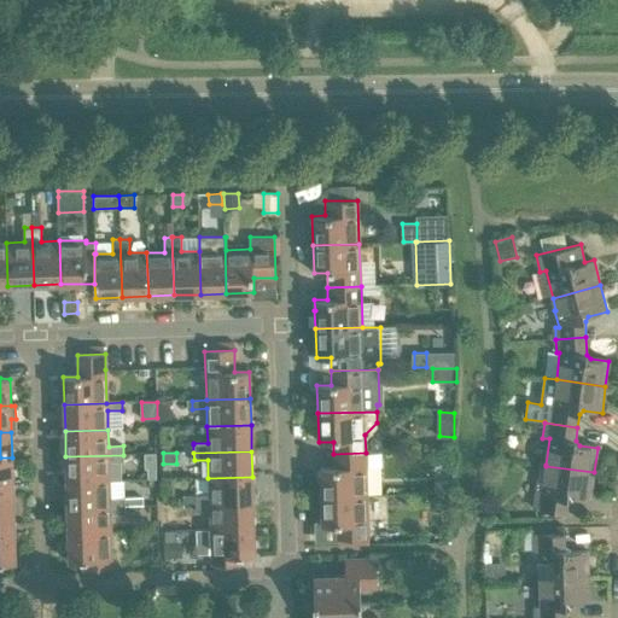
[(366,453),(333,454),(333,468),(320,468),(320,496),(367,495),(366,453)]
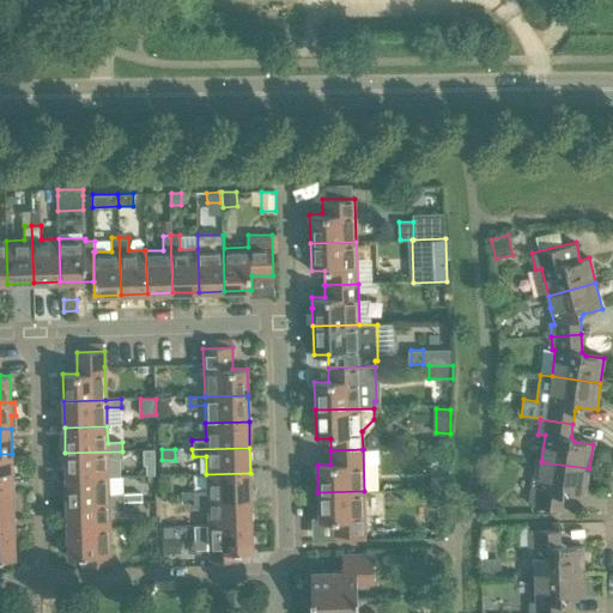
[(156,472),(156,450),(144,450),(144,461),(149,461),(149,472),(156,472)]
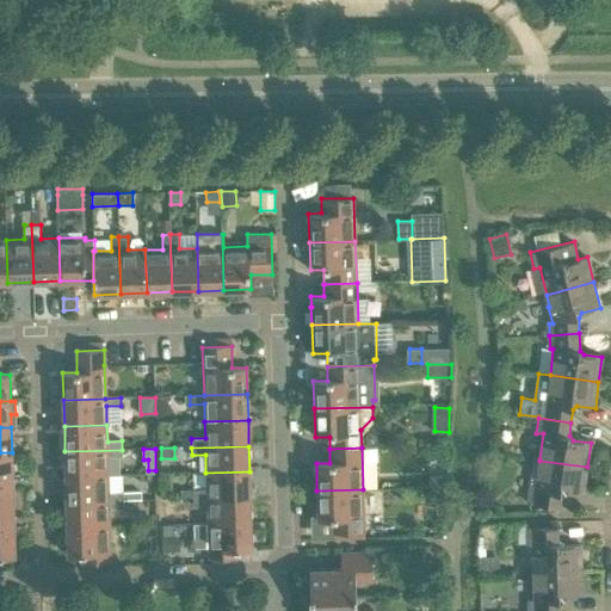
[(65,451),(66,476),(109,475),(107,457),(122,457),(122,450),(65,451)]
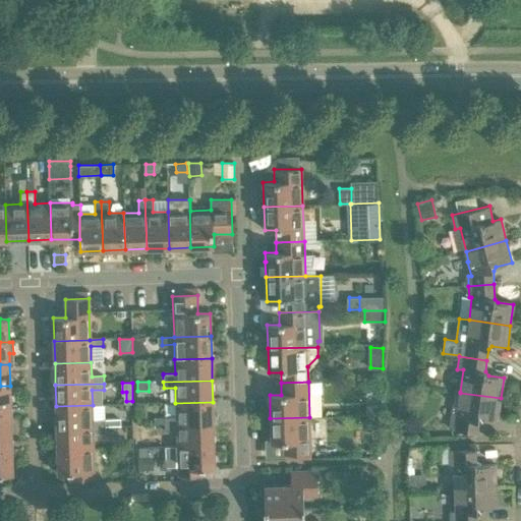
[(10,386),(0,386),(0,407),(11,407),(10,386)]
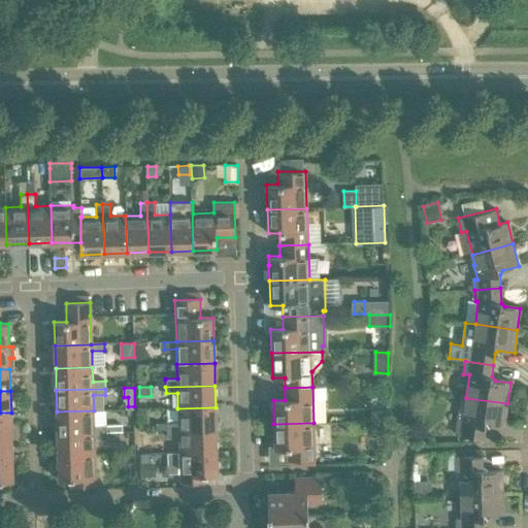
[(466,398),(466,397),(460,397),(455,435),(484,438),(485,426),(488,424),(504,426),(507,403),(466,398)]
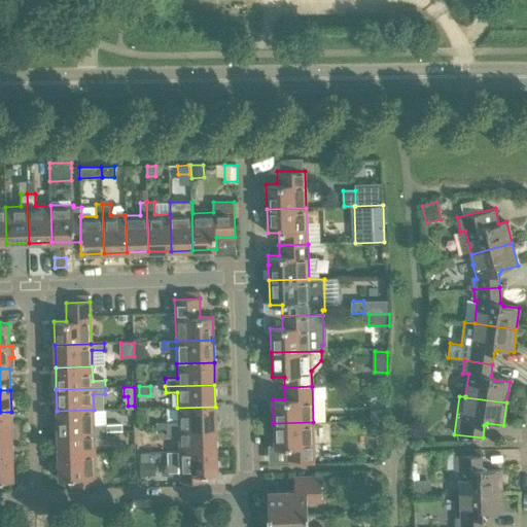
[(167,429),(167,430),(216,428),(215,407),(177,408),(178,422),(155,422),(156,429),(167,429)]
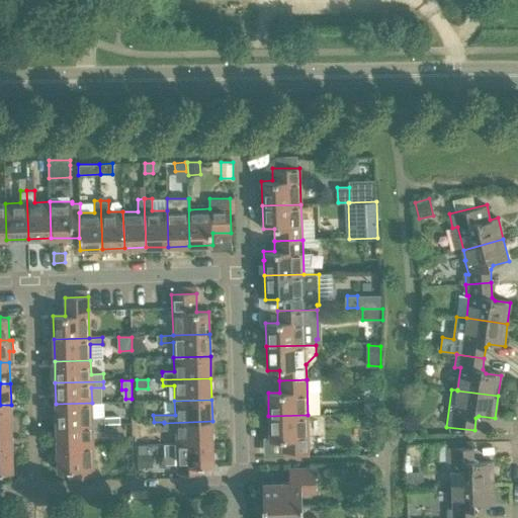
[(92,418),(92,403),(56,404),(57,425),(104,424),(104,417),(92,418)]
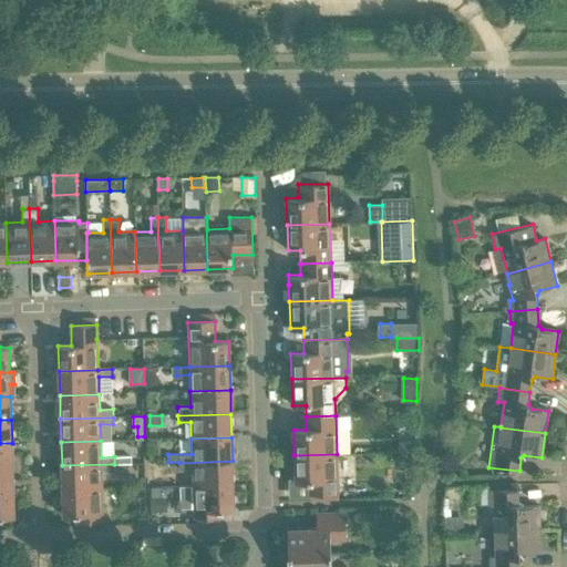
[(411,442),(400,442),(400,451),(411,451),(411,442)]
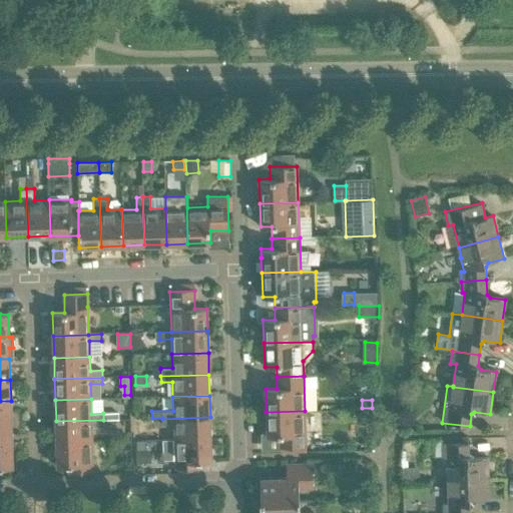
[(11,401),(0,401),(0,423),(12,423),(11,401)]
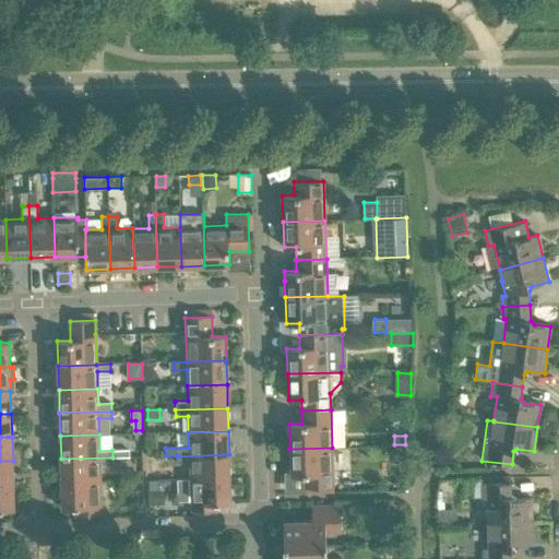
[(389,447),(389,456),(393,460),(402,460),(402,447),(389,447)]
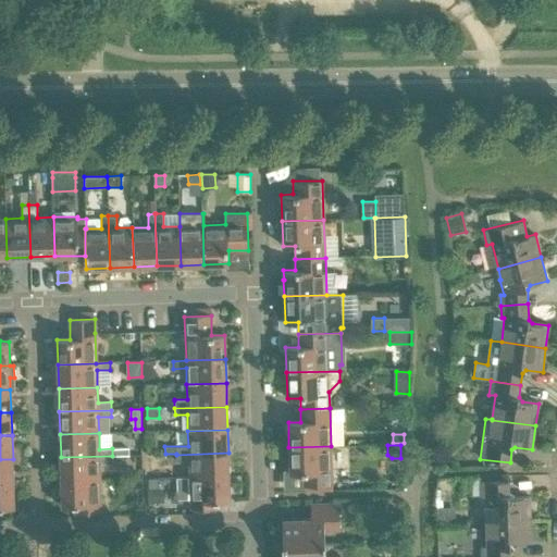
[(331,446),(288,447),(289,474),(302,473),(302,486),(332,485),(331,446)]
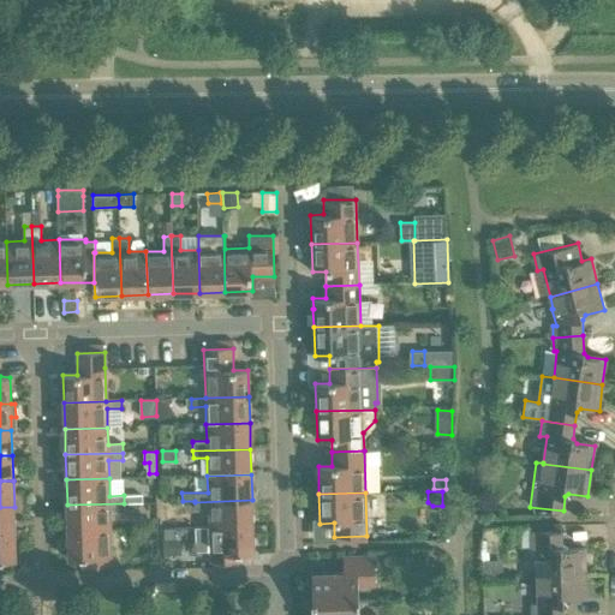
[(209,509),(209,526),(252,525),(252,500),(195,502),(195,509),(209,509)]
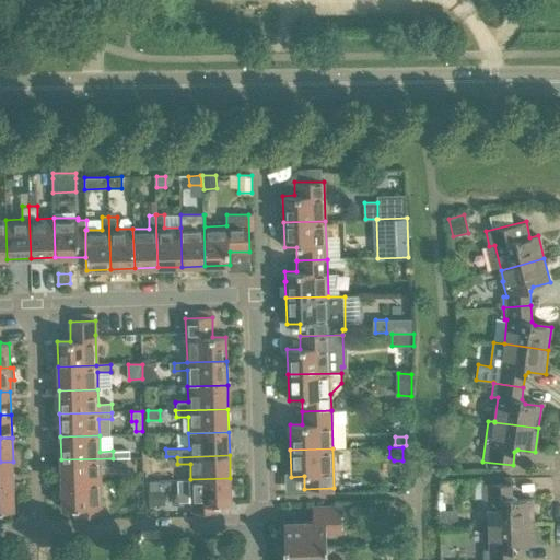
[(113,466),(113,458),(61,459),(61,483),(101,482),(100,466),(113,466)]
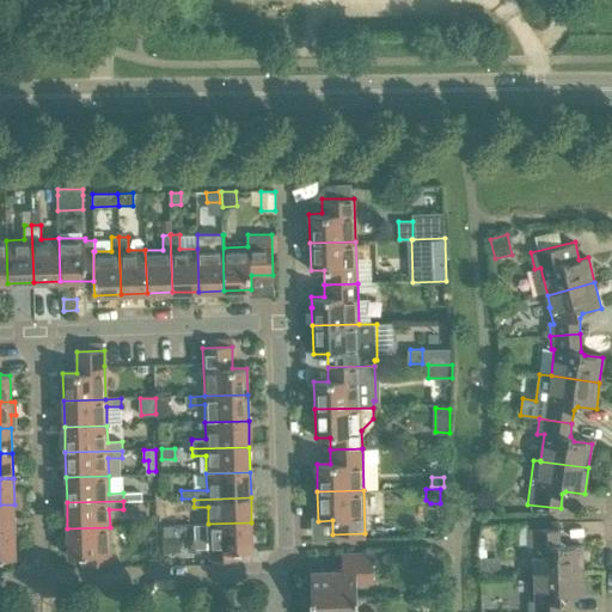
[(0,530),(14,531),(14,505),(0,505),(0,530)]
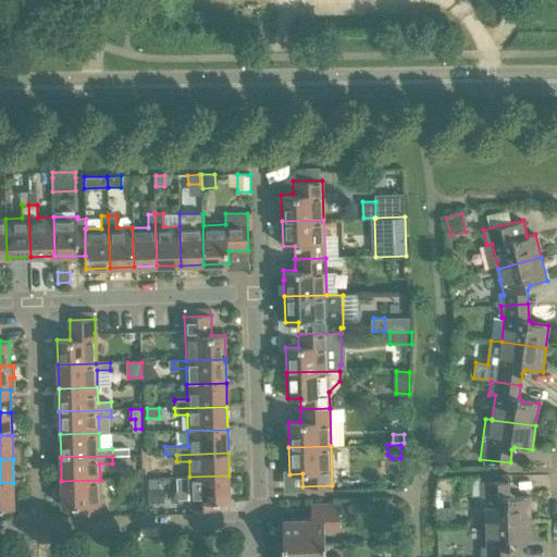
[(177,499),(190,498),(190,509),(218,508),(217,500),(230,500),(229,475),(189,477),(177,478),(177,499)]
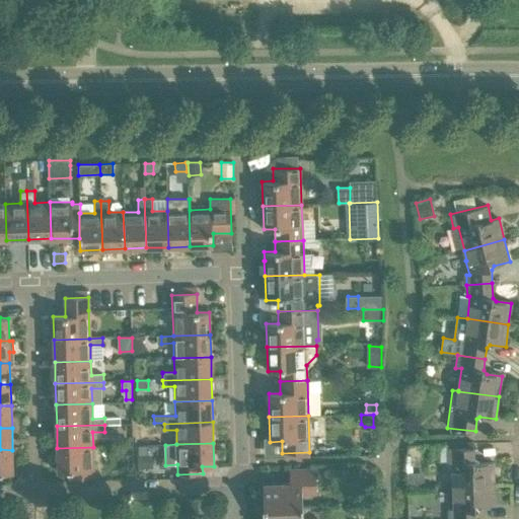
[(453,471),(453,485),(494,484),(494,463),(477,464),(473,461),(473,444),(447,445),(447,472),(453,471)]
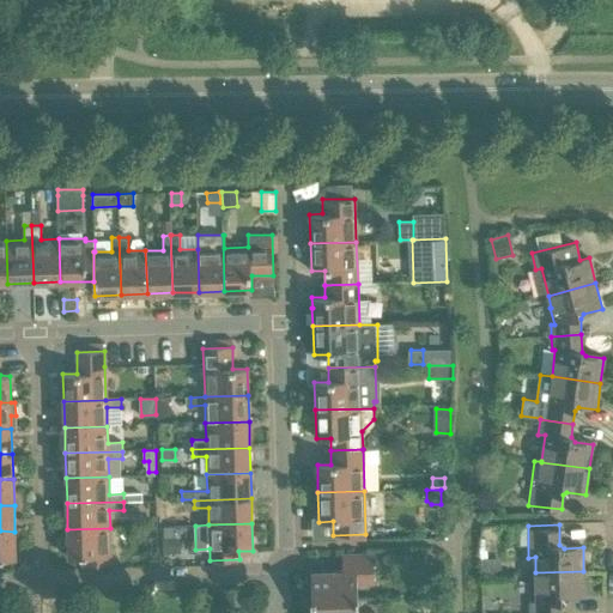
[(110,563),(110,528),(67,529),(68,556),(83,556),(83,564),(110,563)]
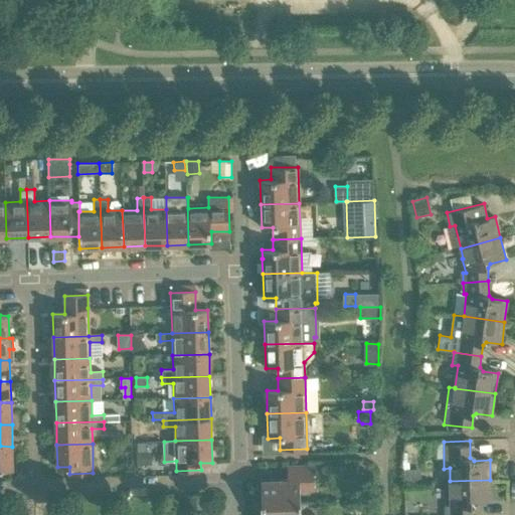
[(12,447),(0,446),(0,476),(1,476),(1,469),(13,469),(12,447)]
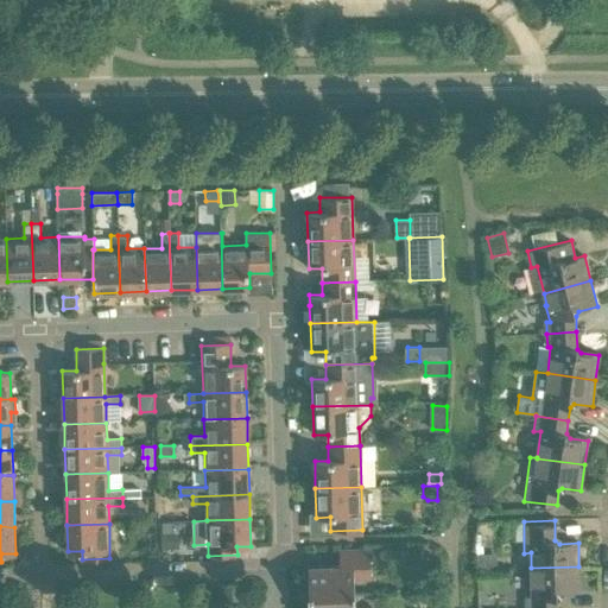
[(172,533),(162,533),(163,549),(173,548),(172,533)]
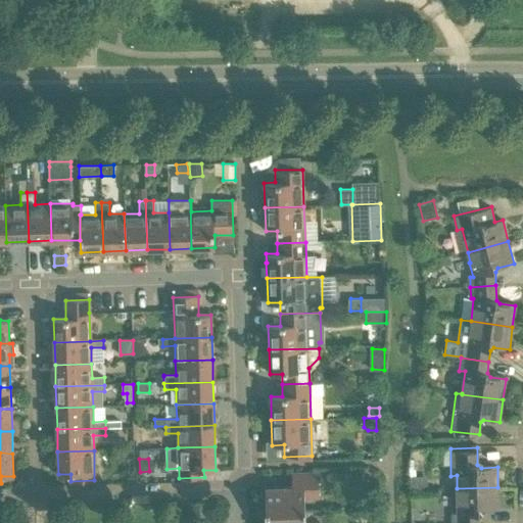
[(266,512),(304,510),(304,497),(319,496),(319,473),(291,474),(291,486),(266,487),(266,512)]
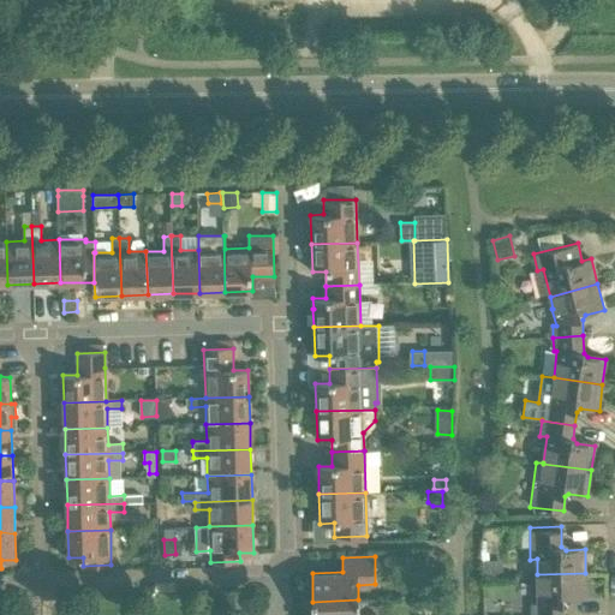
[(484,561),(485,575),(503,575),(502,560),(484,561)]
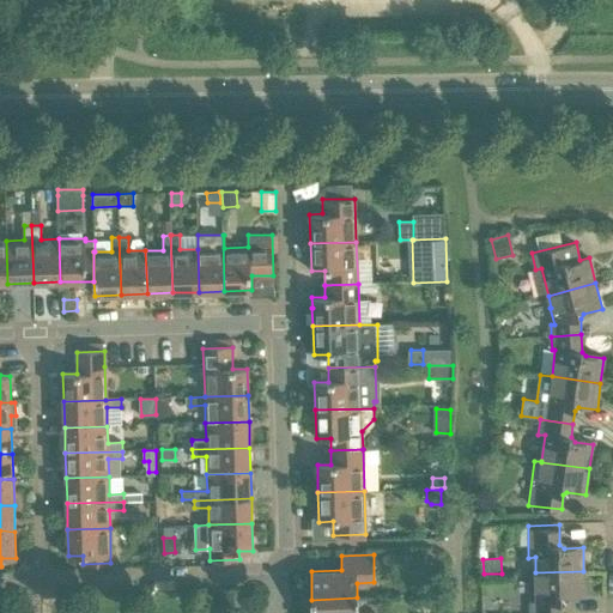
[(584,598),(583,571),(535,572),(536,602),(530,602),(530,612),(562,612),(562,602),(565,598),(584,598)]
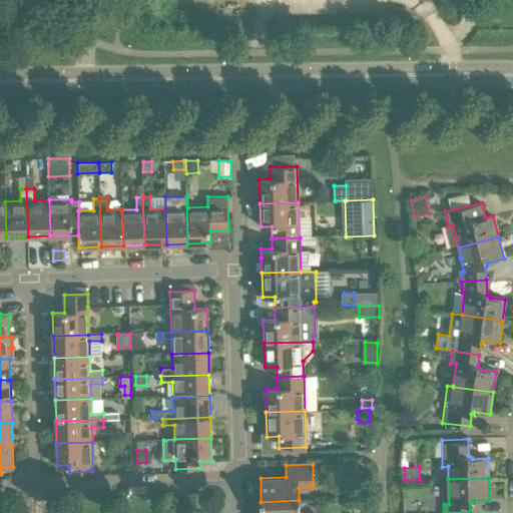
[(314,512),(304,512),(299,512),(299,500),(261,502),(261,512),(314,512)]
